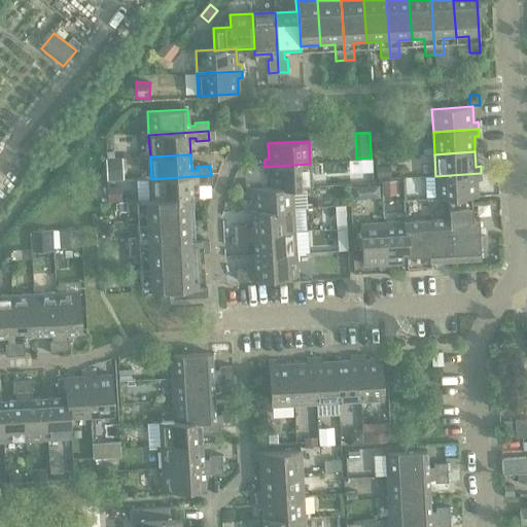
[(109,159),(107,160),(108,181),(110,181),(123,180),(121,159),(109,159)]
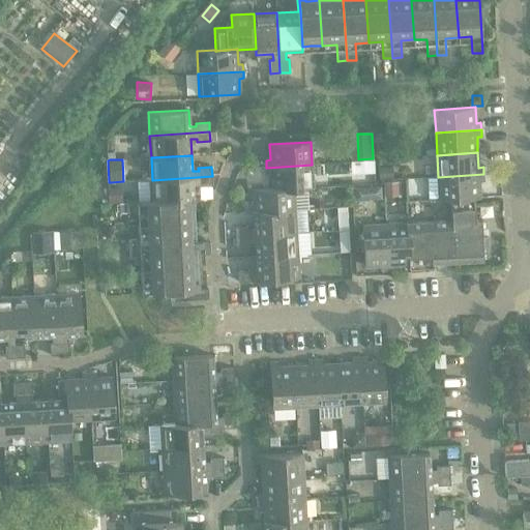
[(374,162),(363,163),(364,175),(375,174),(374,162)]
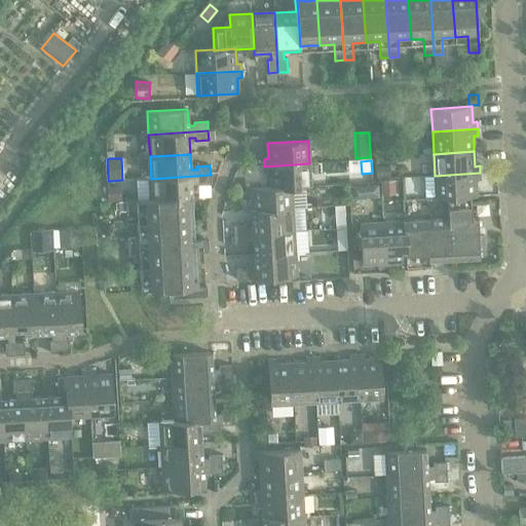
[(309,163),(264,166),(264,173),(269,173),(270,187),(270,188),(292,187),(292,188),(311,187),(309,163)]
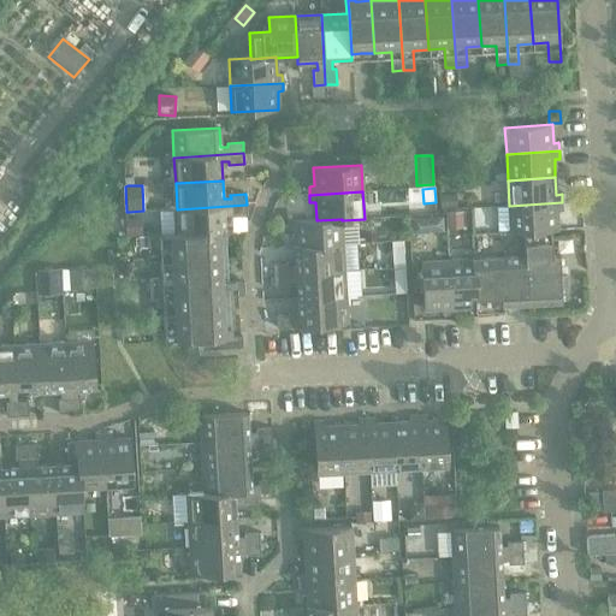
[(456,194),(440,194),(442,207),(456,207),(456,194)]
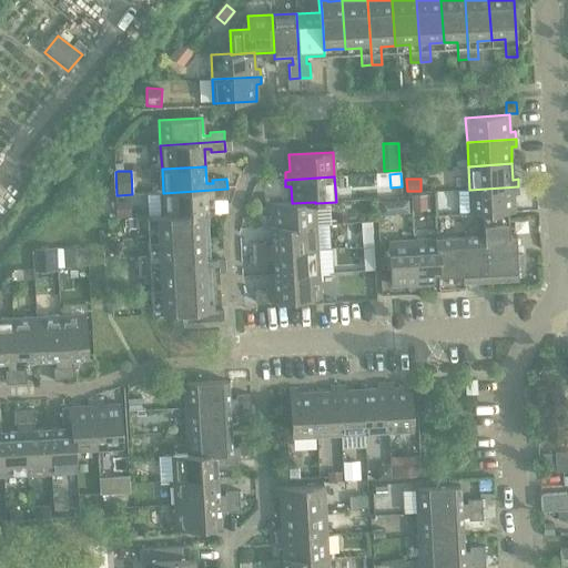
[(518,186),(469,190),(470,214),(515,212),(514,195),(519,194),(518,186)]
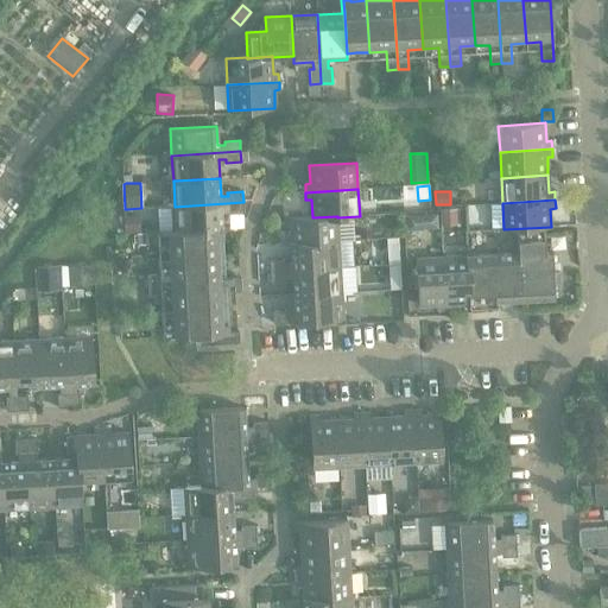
[(175,207),(176,230),(176,232),(216,229),(222,229),(221,210),(228,210),(229,214),(244,214),(244,202),(175,207)]
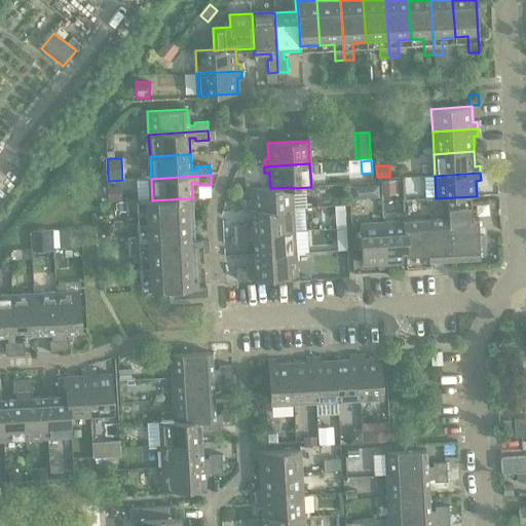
[(365,185),(351,186),(352,199),(366,198),(365,185)]
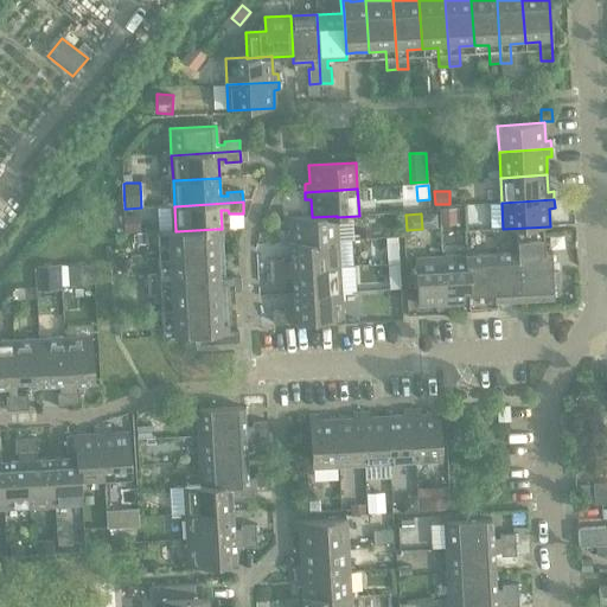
[(127,216),(125,216),(126,232),(140,232),(139,215),(127,216)]
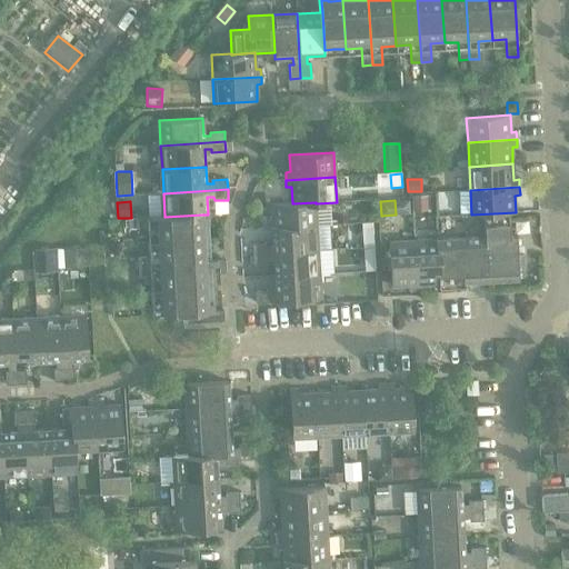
[(271,212),(272,228),(317,226),(316,203),(316,202),(292,203),(292,202),(266,203),(267,212),(271,212)]
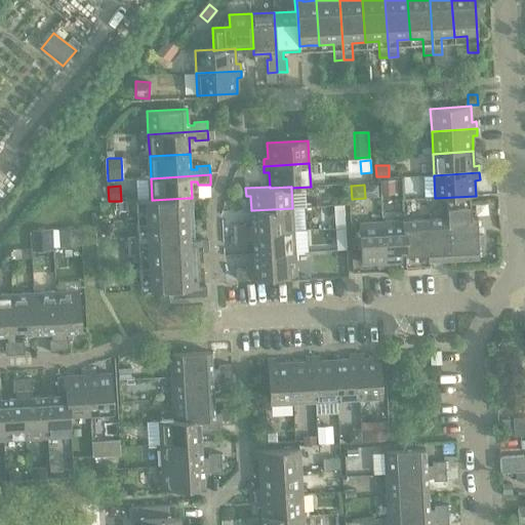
[(143,210),(143,223),(188,220),(187,205),(192,204),(192,198),(187,198),(152,200),(152,199),(125,200),(126,210),(143,210)]
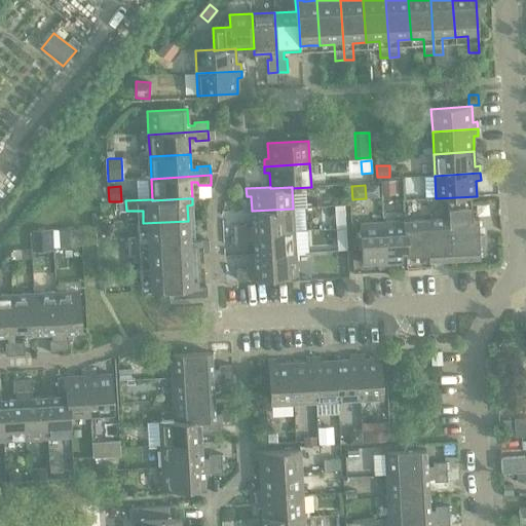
[(472,201),(448,202),(449,219),(451,260),(480,258),(479,243),(484,243),(484,235),(479,236),(478,218),(472,218),(472,201)]
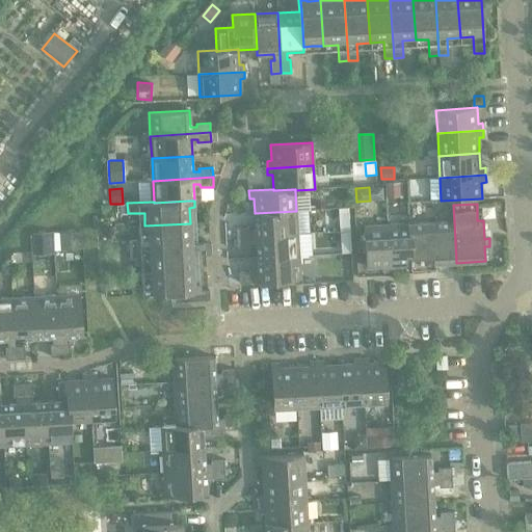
[(348,208),(339,209),(340,219),(349,219),(348,208)]
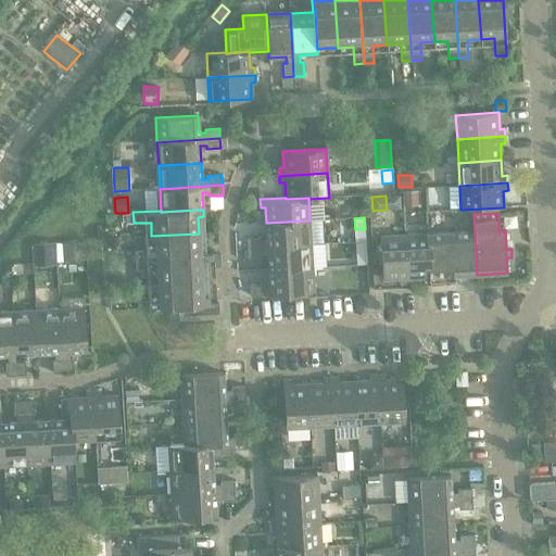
[(247,238),(248,248),(311,244),(310,220),(266,223),(267,240),(261,240),(261,237),(247,238)]
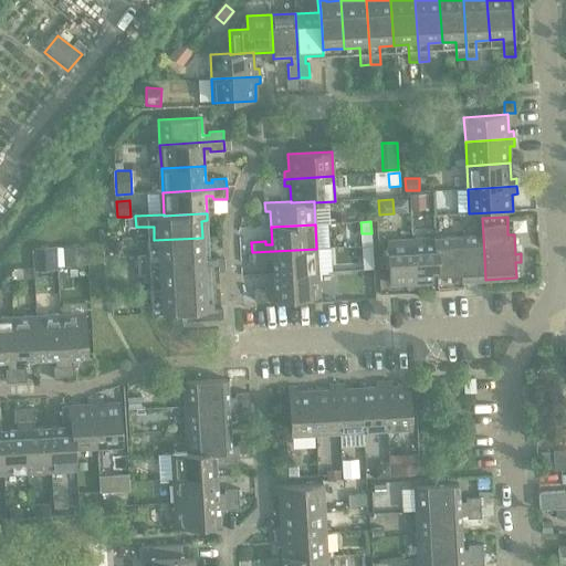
[(483,236),(436,238),(438,282),(437,282),(437,287),(463,286),(463,281),(485,280),(483,236)]
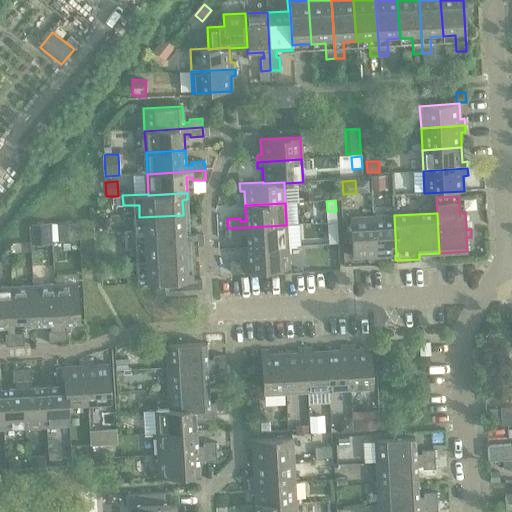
[(124,231),(125,240),(184,236),(183,215),(139,217),(140,230),(124,231)]
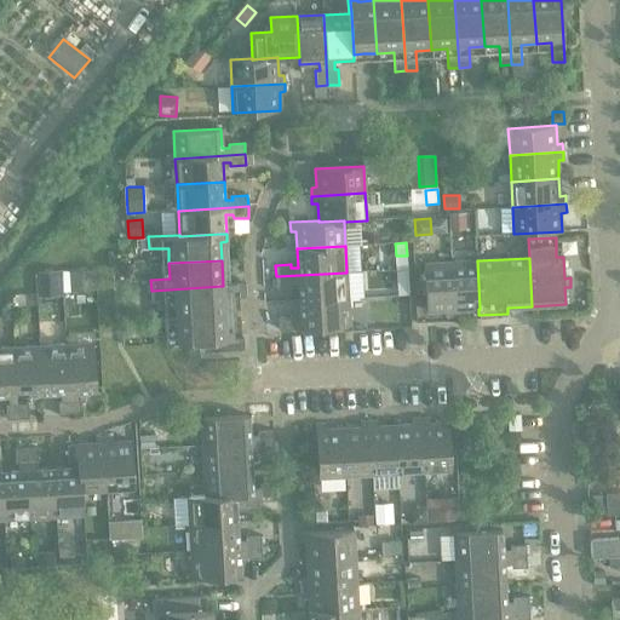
[(477,260),(452,263),(454,316),(463,315),(463,309),(478,309),(480,309),(477,260)]
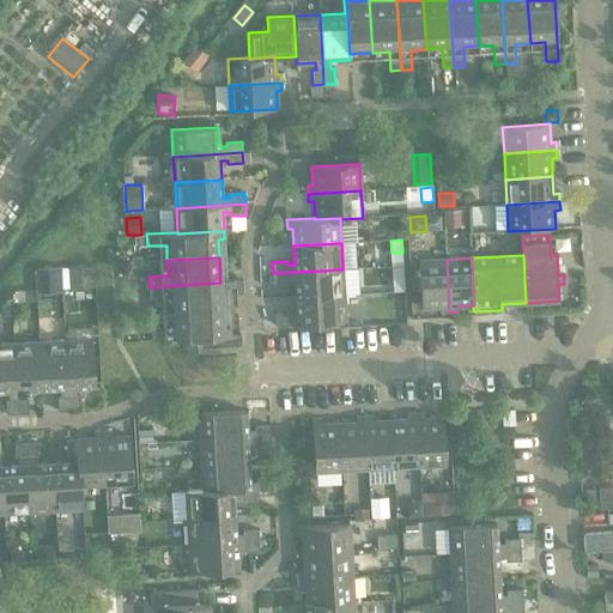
[(449,313),(447,260),(419,261),(423,308),(441,308),(441,313),(449,313)]
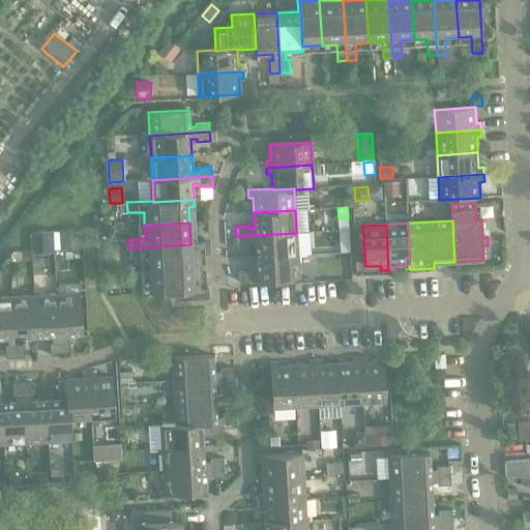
[(53,231),(31,232),(32,251),(32,254),(54,252),(54,249),(53,231)]
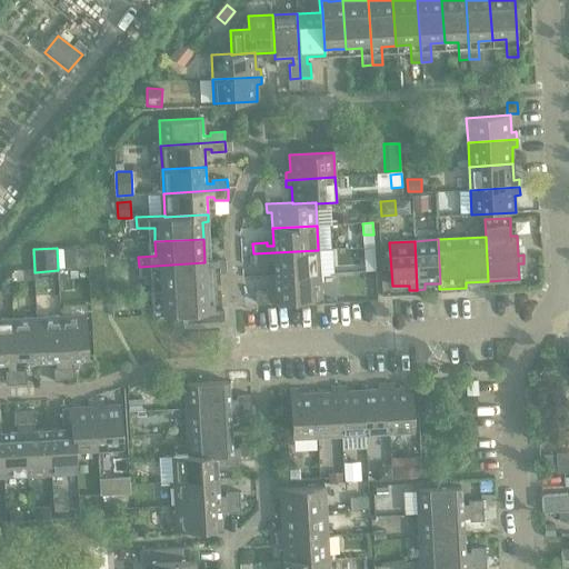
[(86,248),(63,249),(65,267),(87,266),(86,248)]
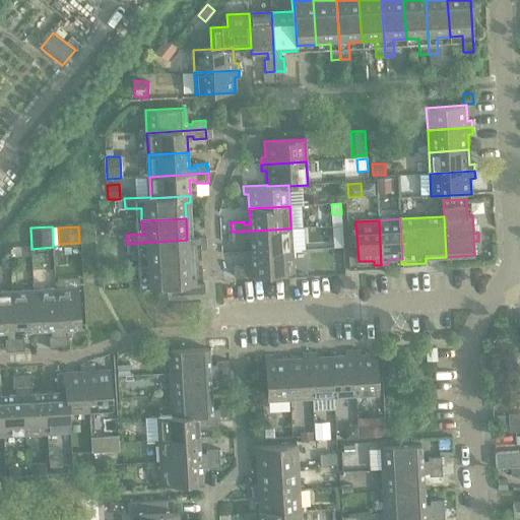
[(342,228),(333,228),(334,238),(342,237),(342,228)]
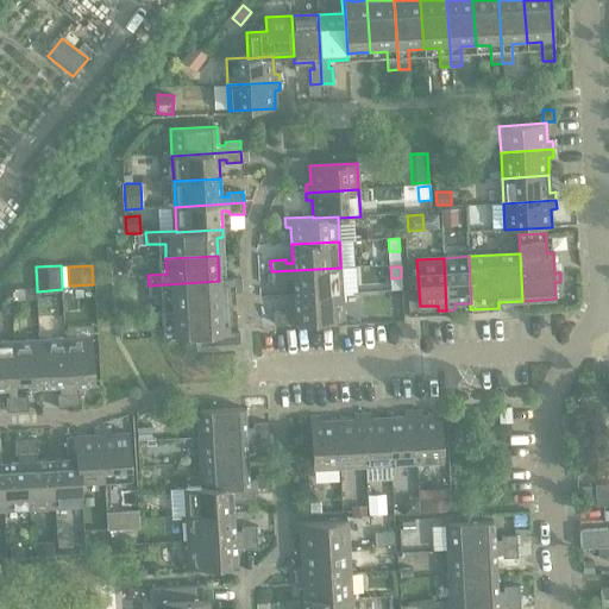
[(340,268),(271,271),(271,283),(287,282),(287,278),(294,277),(295,296),(341,293),(340,268)]
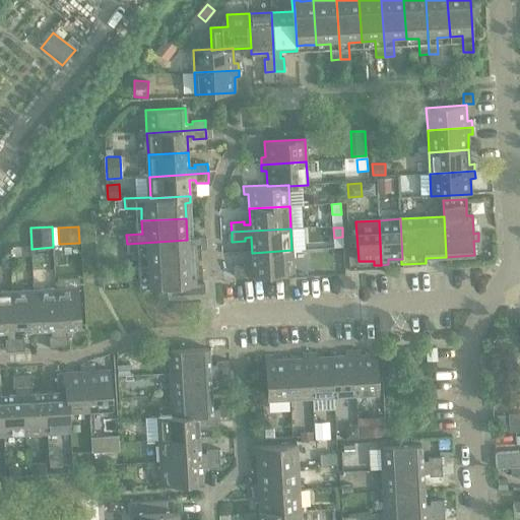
[(187,240),(127,244),(127,253),(143,252),(144,264),(188,262),(187,240)]
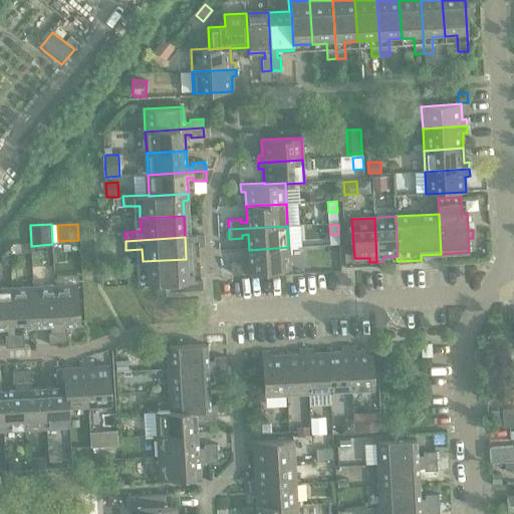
[(288,247),(249,250),(250,265),(244,266),(243,262),(231,263),(231,273),(290,270),(288,247)]
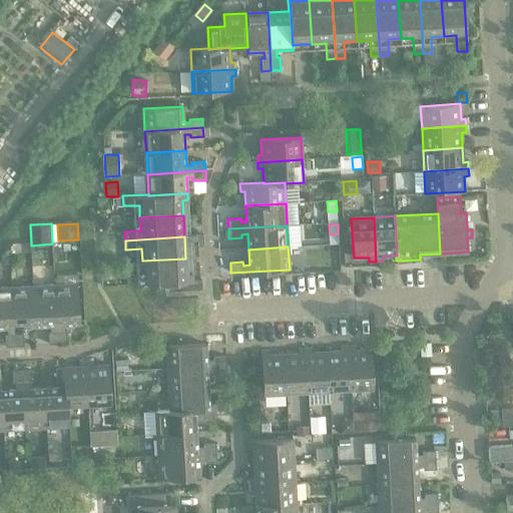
[(192,281),(192,273),(186,274),(185,259),(142,261),(143,274),(127,275),(127,285),(164,283),(173,282),(183,282),(186,282),(186,281),(192,281)]
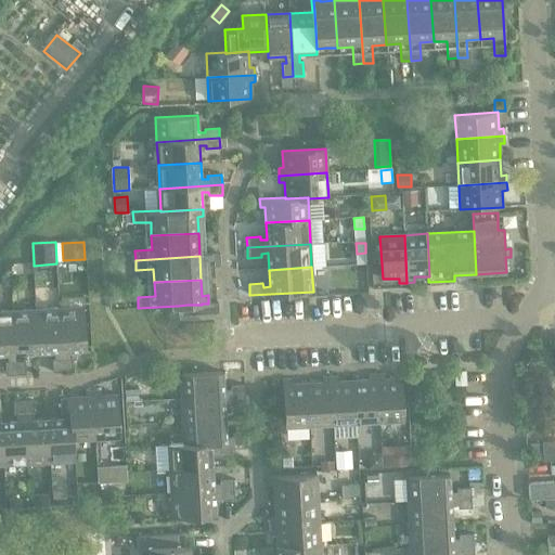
[(218,302),(208,304),(209,313),(219,313),(218,302)]
